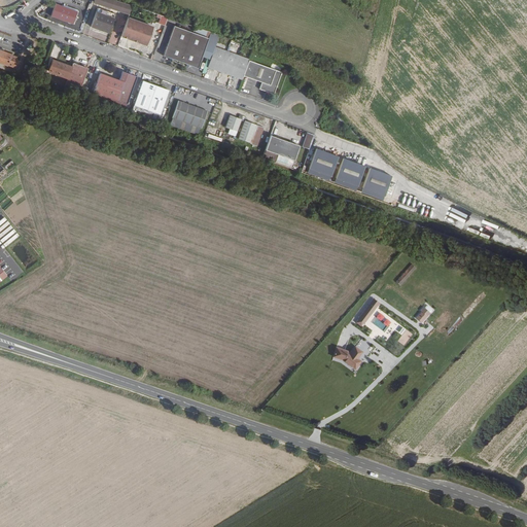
[(115,0),(92,0),(92,1),(128,13),(131,5),(115,0)]
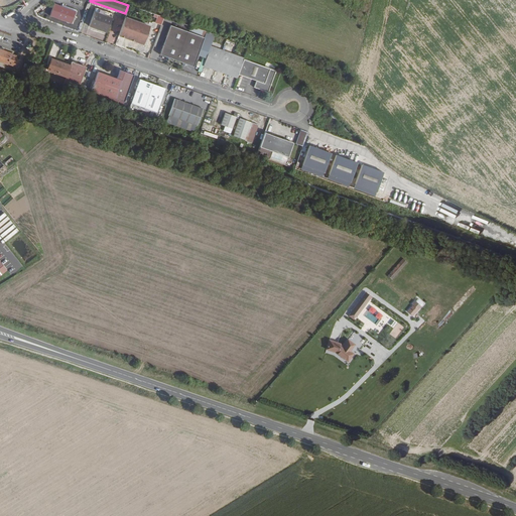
[(74,10),(51,3),(47,15),(70,22),(74,10)]
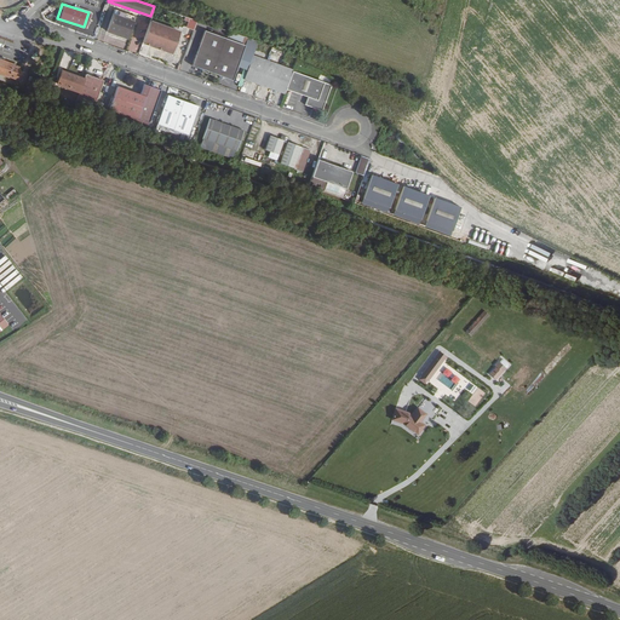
[(137,22),(116,15),(108,36),(130,44),(137,22)]
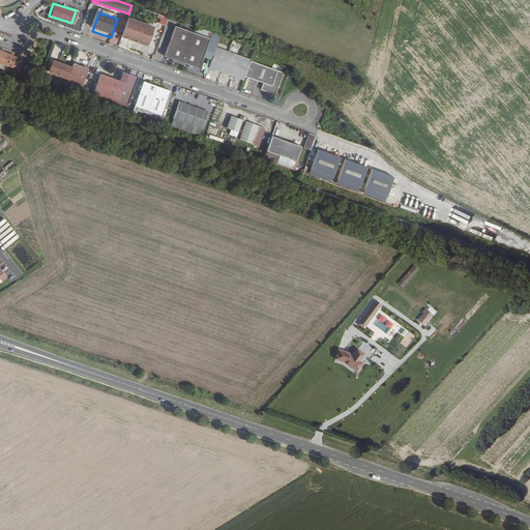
[(166,25),(169,18),(163,16),(159,23),(166,25)]
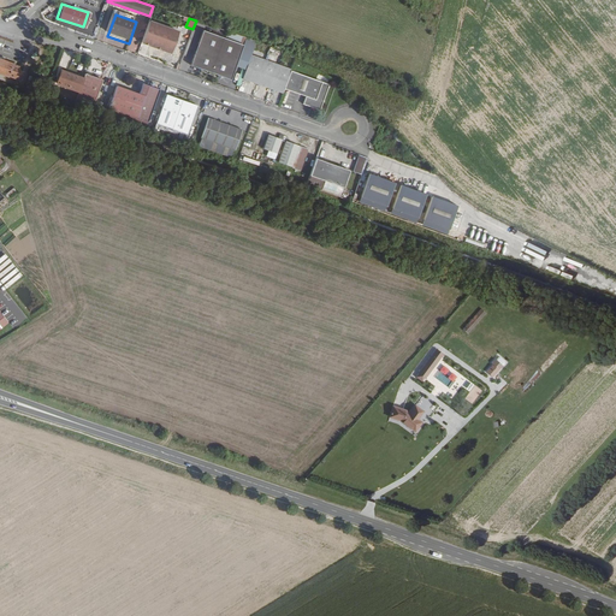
[(177,29),(148,19),(141,40),(170,51),(177,29)]
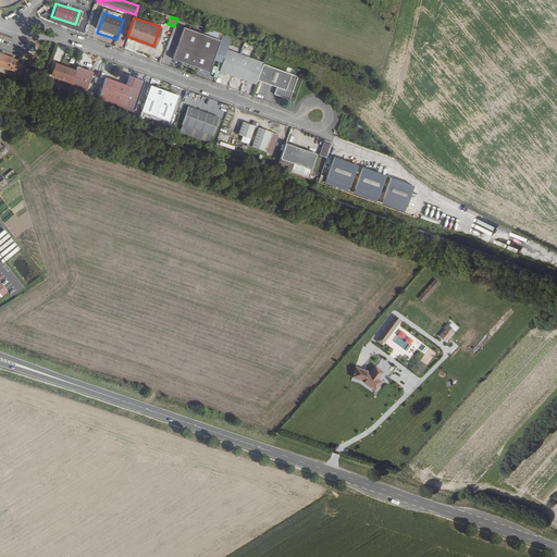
[(184,31),(172,62),(208,75),(220,44),(184,31)]
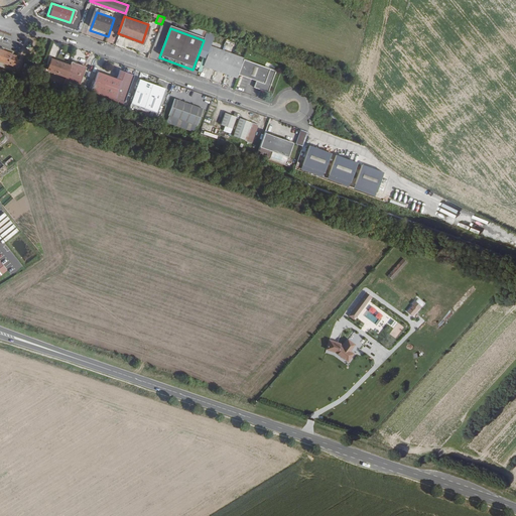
[(216,33),(208,30),(204,40),(198,58),(205,60),(212,42),(216,33)]
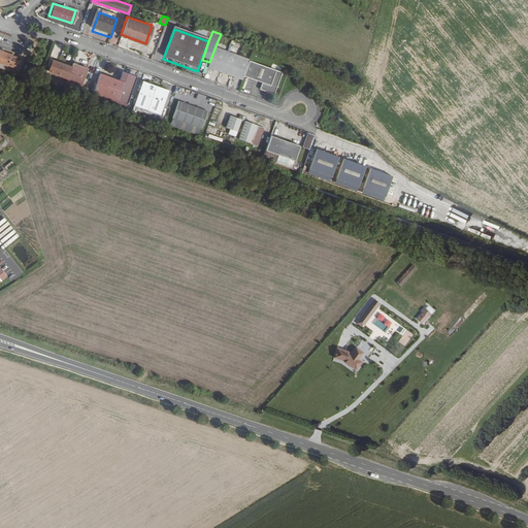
[(209,62),(208,65),(242,78),(251,57),(217,43),(209,62)]
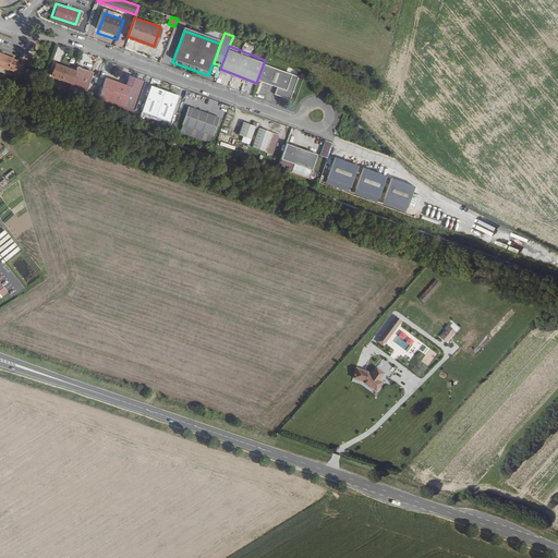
[(0,64),(8,68),(19,71),(21,63),(17,61),(19,59),(12,57),(12,56),(0,51),(0,64)]
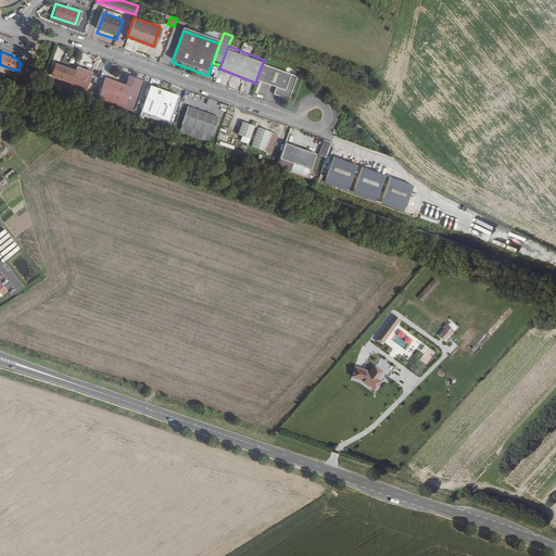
[(57,64),(55,67),(51,76),(76,85),(74,90),(89,96),(91,90),(99,70),(79,63),(77,67),(58,61),(57,64)]
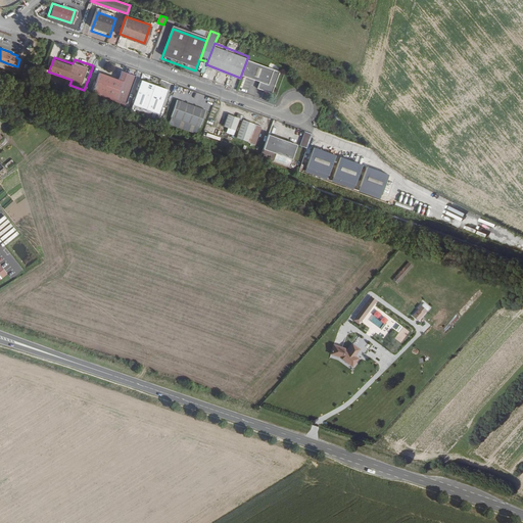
[(248,57),(242,73),(260,80),(257,87),(272,92),(281,70),(267,64),(248,57)]
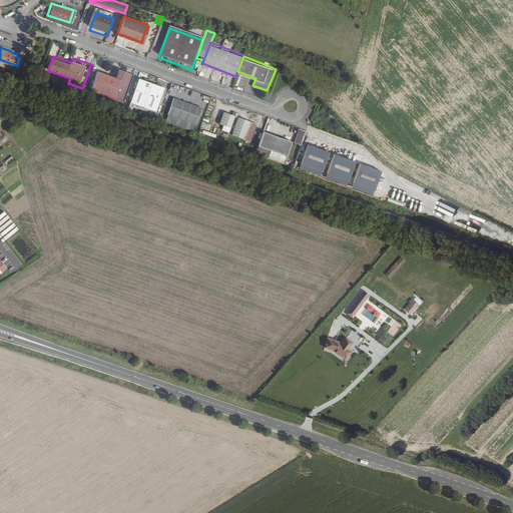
[(121,79),(97,70),(90,88),(114,97),(121,79)]
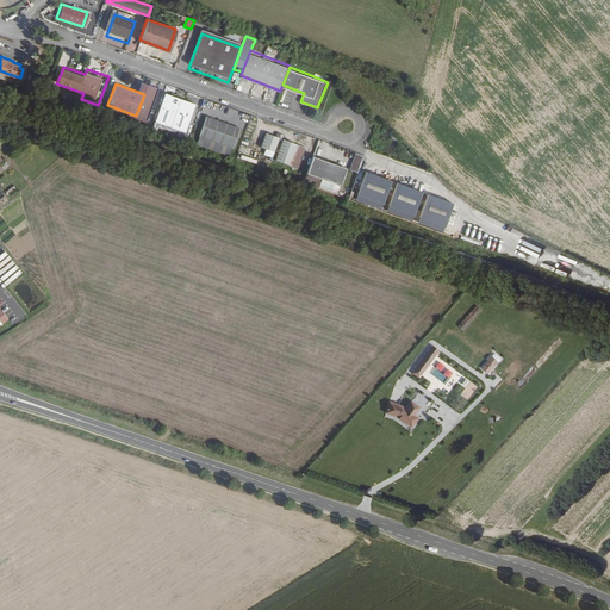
[(187,101),(165,93),(154,120),(178,129),(187,101)]
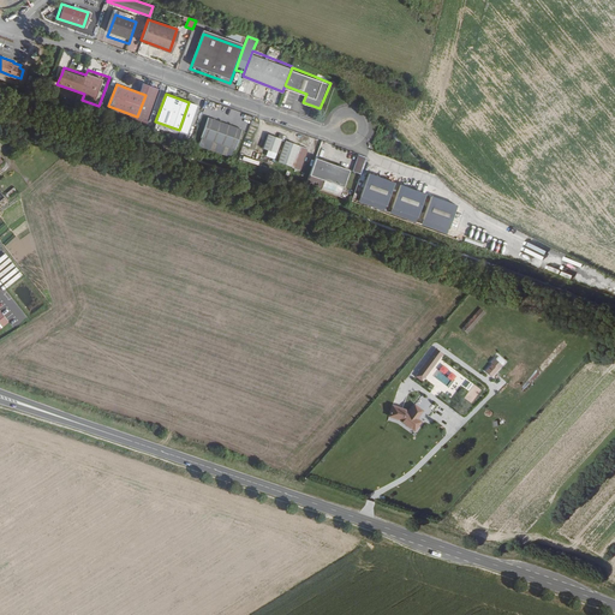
[(137,117),(108,106),(107,112),(136,123),(137,117)]
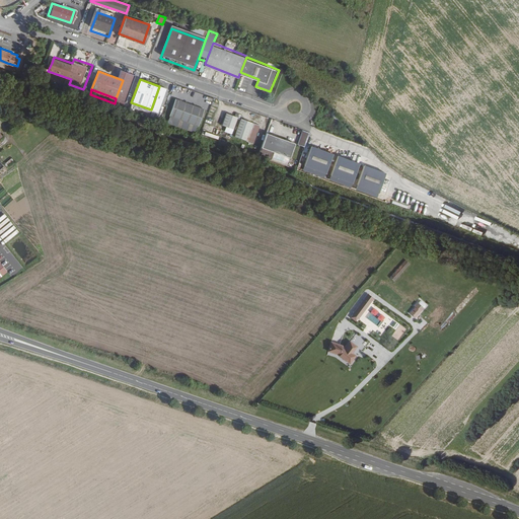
[(204,108),(175,98),(169,116),(198,126),(204,108)]
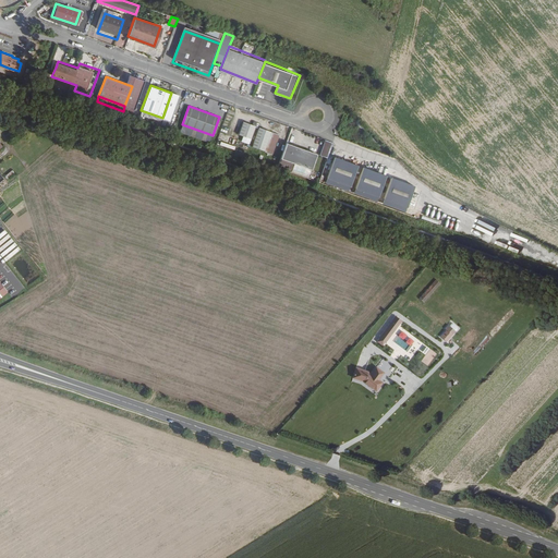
[(241,120),(234,118),(227,137),(234,141),(241,120)]
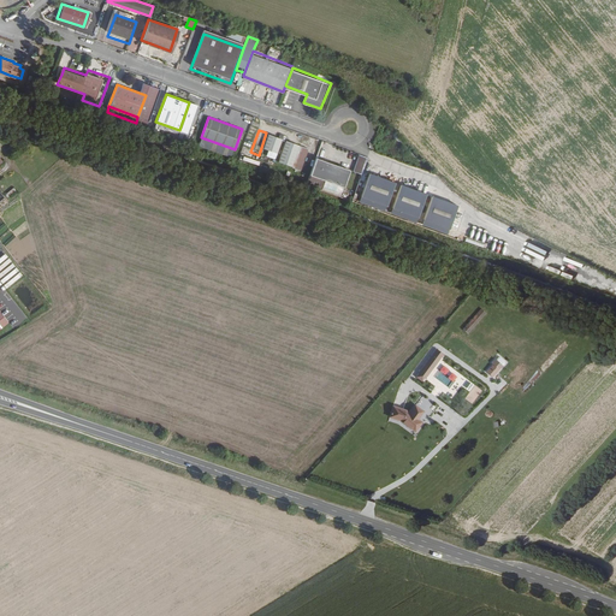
[(280,138),(267,134),(260,154),(273,159),(280,138)]
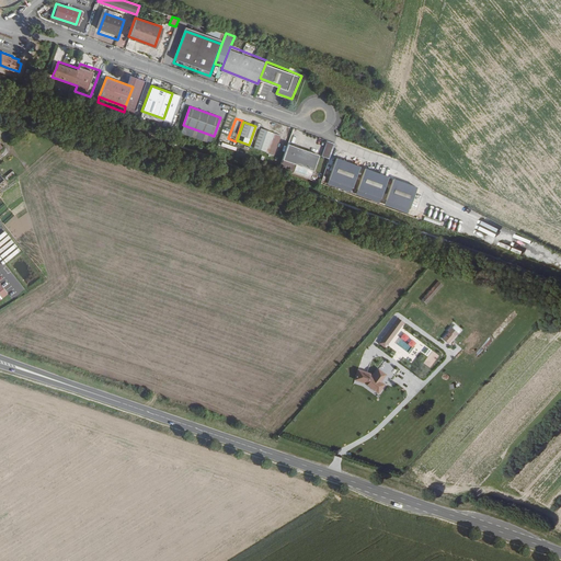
[(254,140),(266,145),(272,132),(260,127),(254,140)]
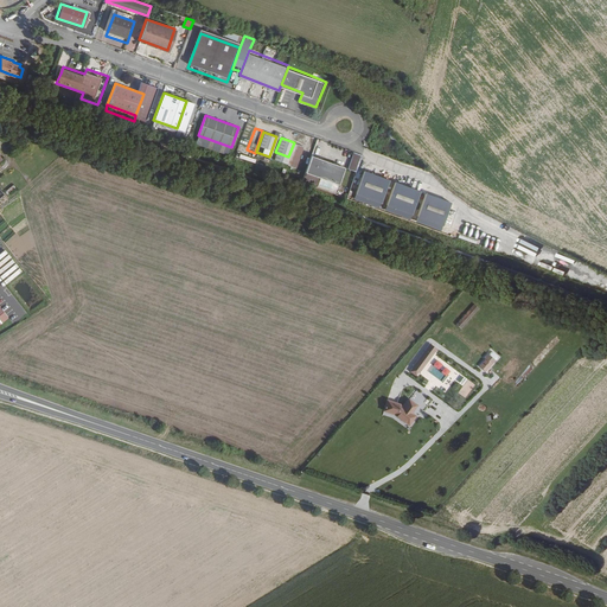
[(356,171),(362,154),(353,152),(347,167),(356,171)]
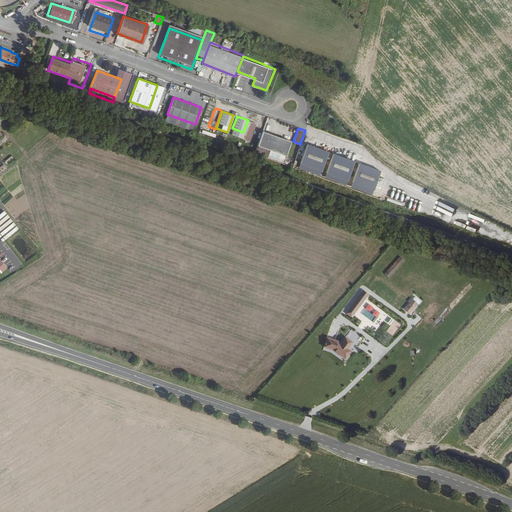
[(290,141),(262,130),(256,146),(259,148),(284,157),(290,141)]
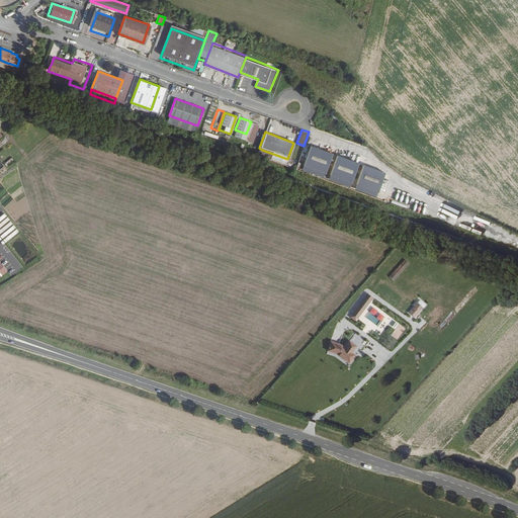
[(307,146),(299,171),(323,178),(331,153),(307,146)]
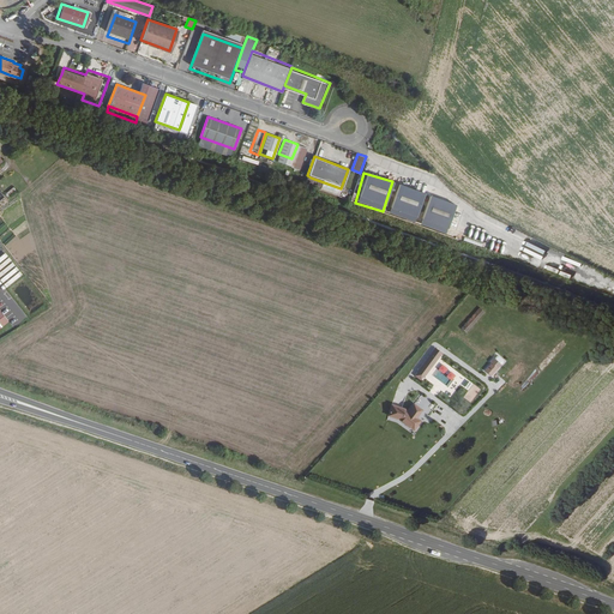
[(413,223),(422,193),(396,185),(386,215),(413,223)]
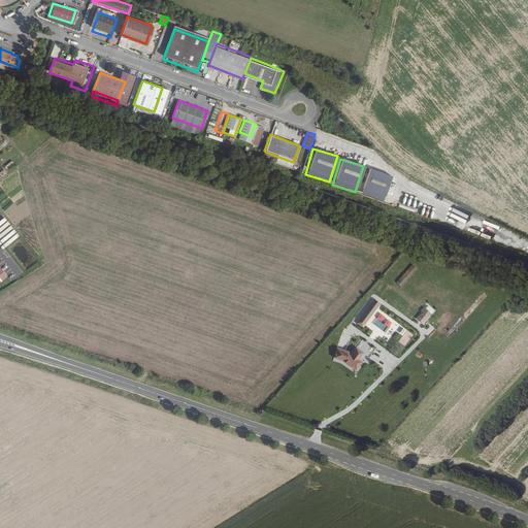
[(378,172),(368,169),(361,189),(371,192),(378,172)]
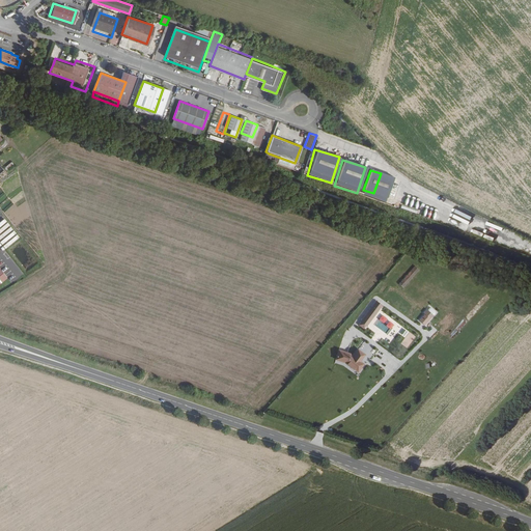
[(363,190),(361,195),(371,198),(373,193),(363,190)]
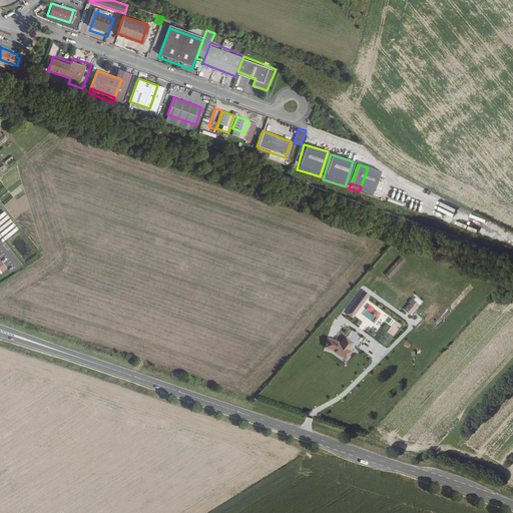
[(401,206),(403,200),(388,195),(386,201),(401,206)]
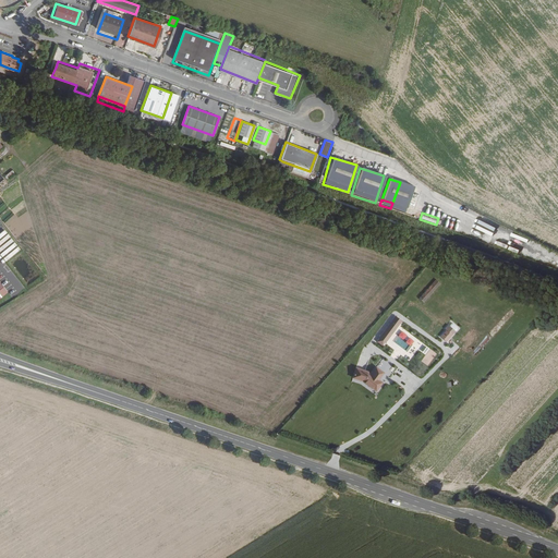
[(434,280),(417,300),(421,303),(439,284),(434,280)]
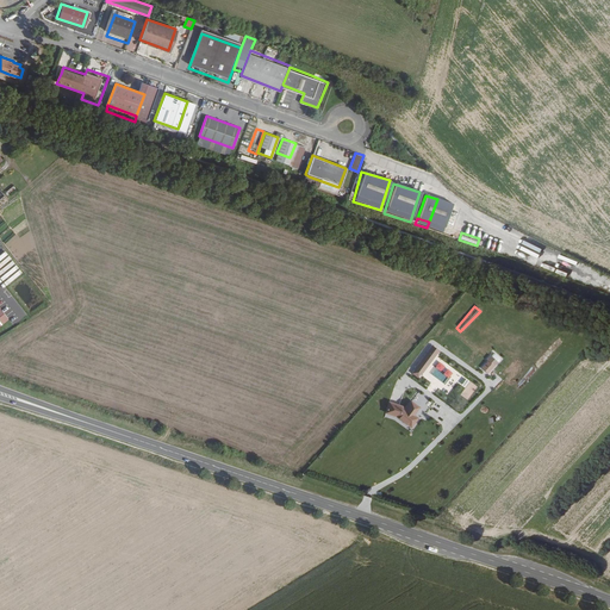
[(412,373),(418,378),(439,350),(433,347),(412,373)]
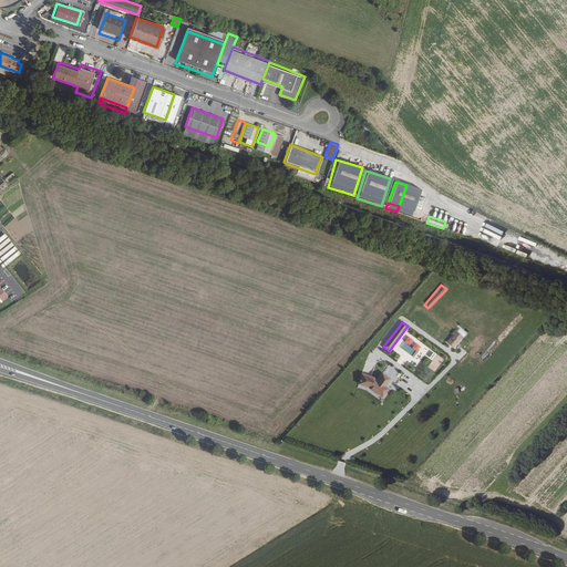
[(455,337),(457,334),(455,332),(446,341),(453,347),(459,340),(455,337)]
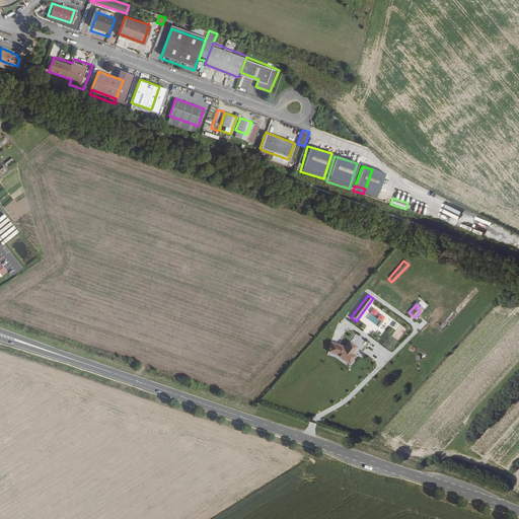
[(363,330),(368,336),(376,325),(366,317),(364,320),(366,322),(368,320),(370,321),(363,330)]
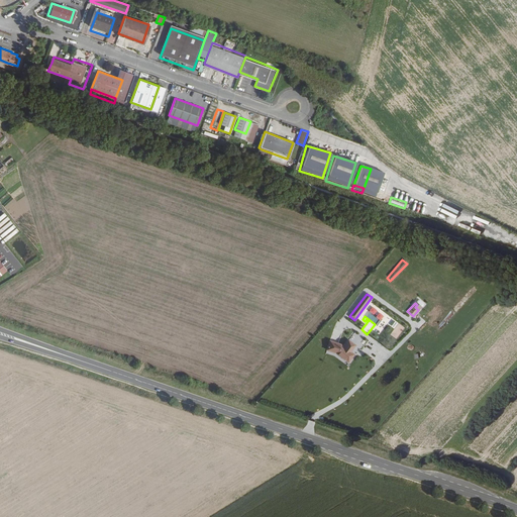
[(340,344),(329,341),(326,350),(337,353),(348,362),(353,355),(349,352),(354,345),(348,340),(343,347),(340,344)]
